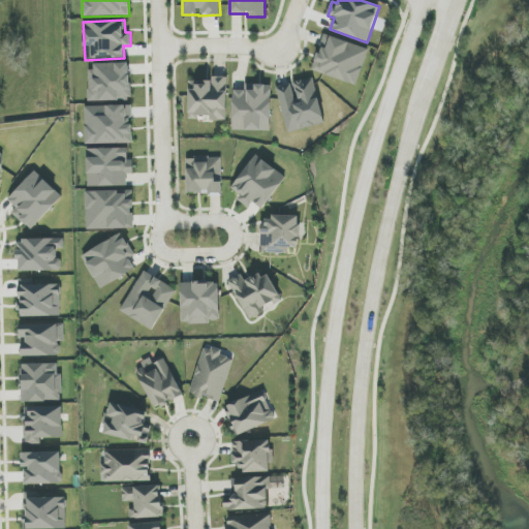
[(358,85),(369,49),(324,34),(312,70),(358,85)]
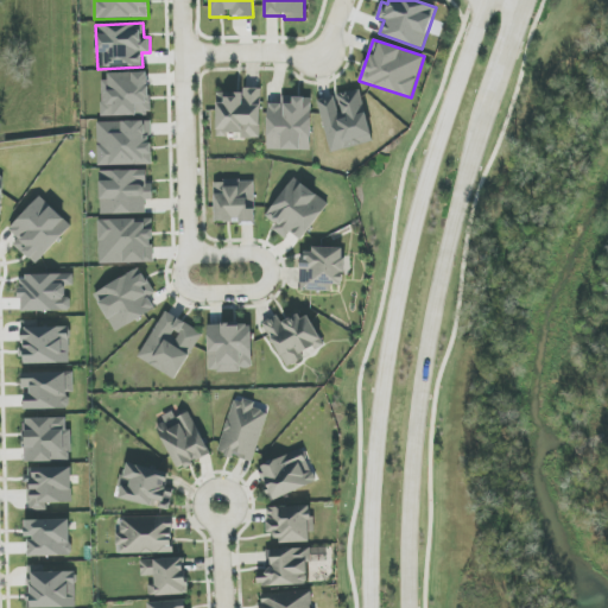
[(103,115),(151,115),(150,73),(102,74),(103,115)]
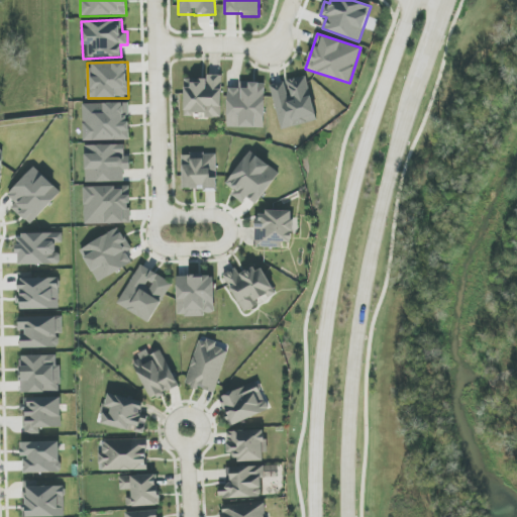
[(222,76),(209,75),(209,80),(185,79),(184,114),(206,115),(206,117),(221,118),(222,76)]
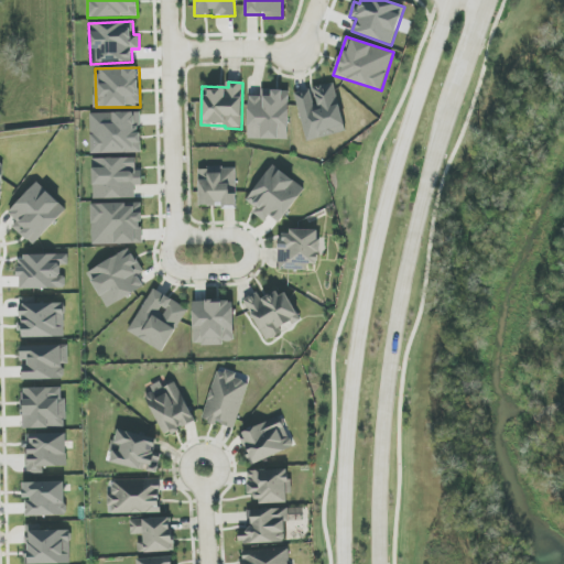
[(296,93),(306,141),(346,132),(335,83),(312,88),(312,89),(296,93)]
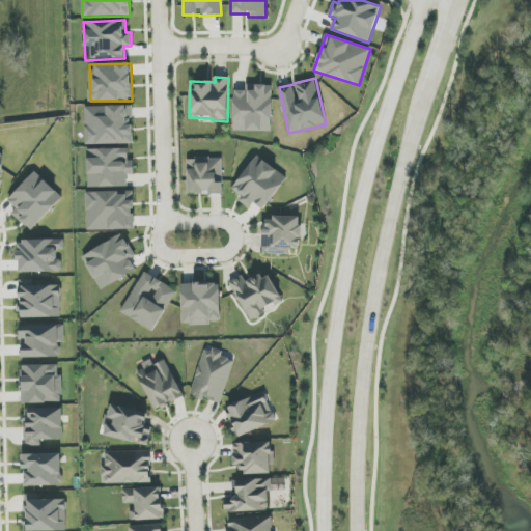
[(273,85),(246,84),(246,90),(234,90),(233,131),(272,132),(273,85)]
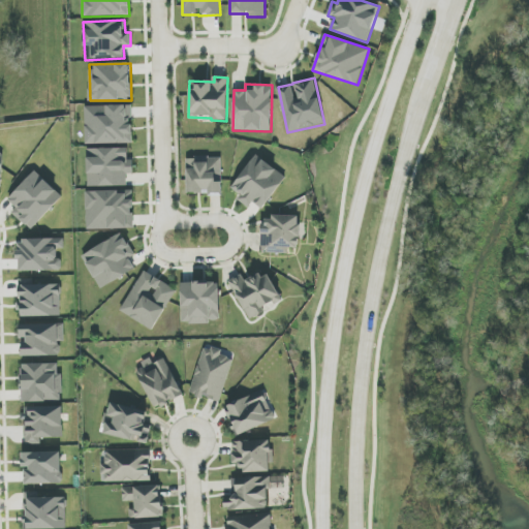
[(132,144),(132,105),(85,106),(86,145),(132,144)]
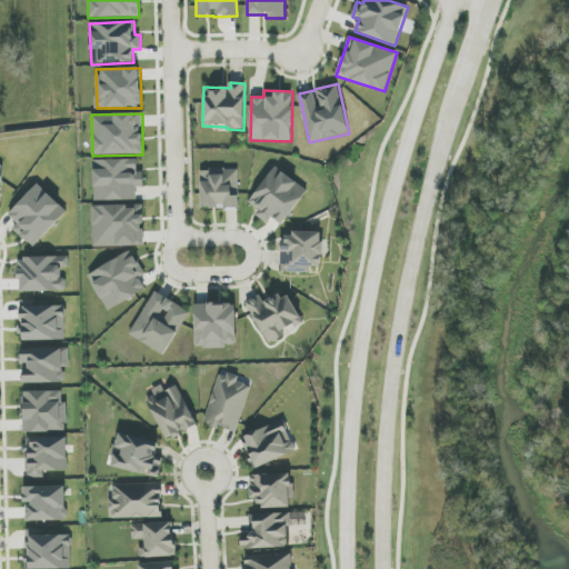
[(93,160),(95,201),(137,200),(137,188),(143,188),(143,170),(138,170),(137,159),(93,160)]
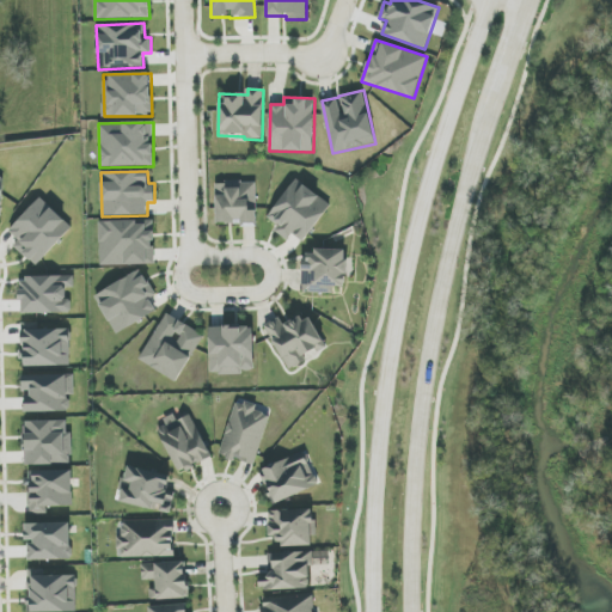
[(331,204),(295,179),(268,218),(280,226),(275,232),(287,240),(292,234),(305,243),(331,204)]
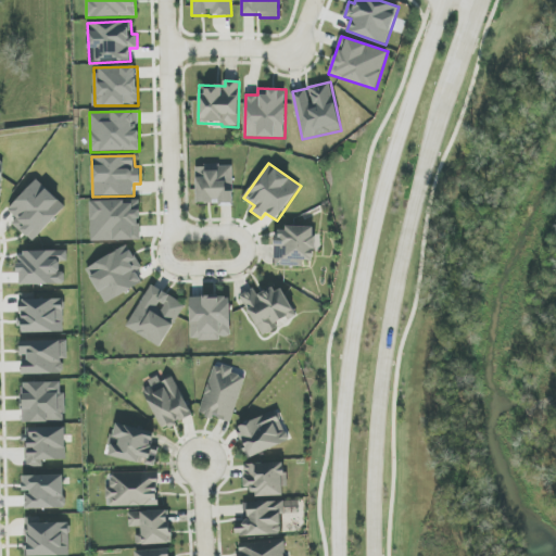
[(197,166),(197,204),(234,204),(234,165),(197,166)]
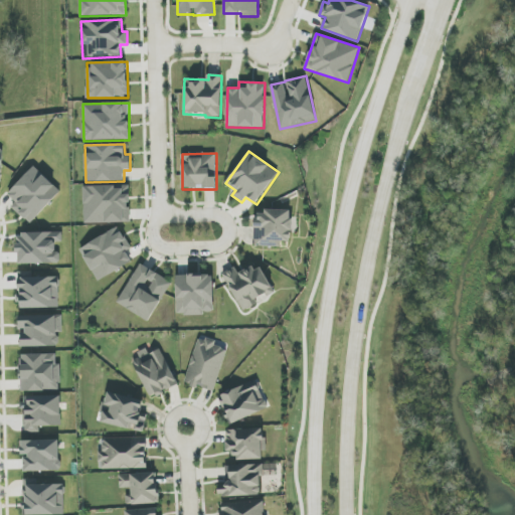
[(12,207),(30,224),(61,191),(34,166),(8,194),(16,202),(12,207)]
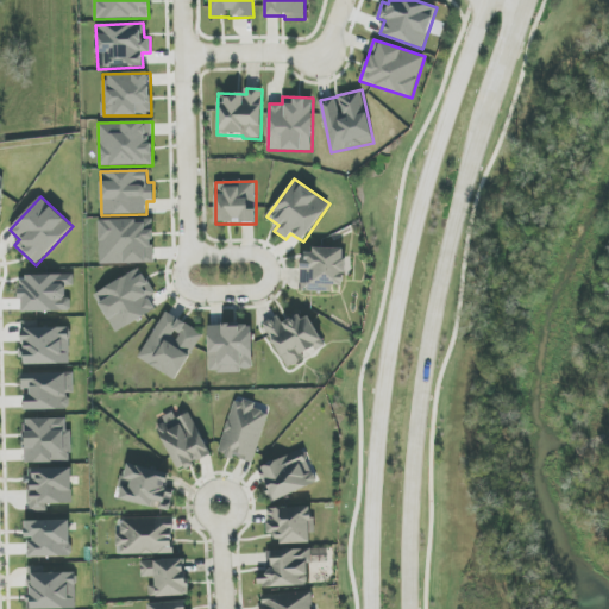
[(155,263),(154,219),(99,220),(101,264),(155,263)]
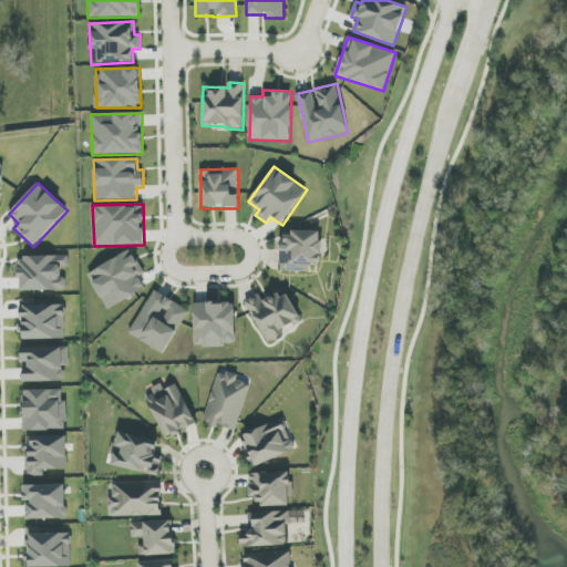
[(310,271),(310,266),(321,267),(321,232),(281,232),(281,271),(310,271)]
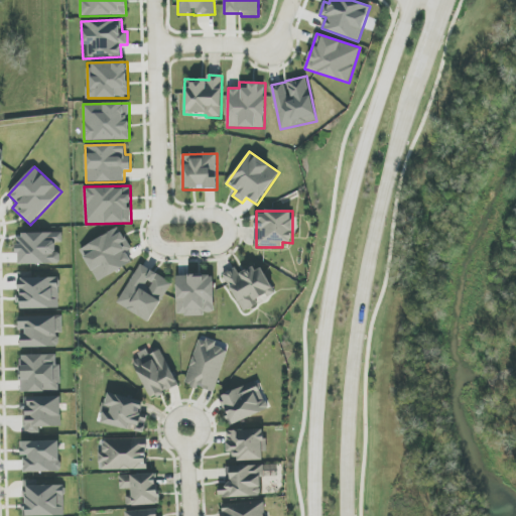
[(132,262),(126,252),(131,249),(119,227),(80,250),(99,282),(132,262)]
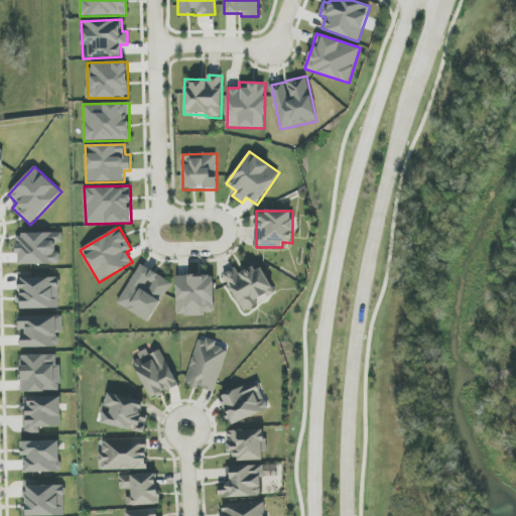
[(19,233),(18,264),(58,264),(58,243),(62,243),(62,233),(19,233)]
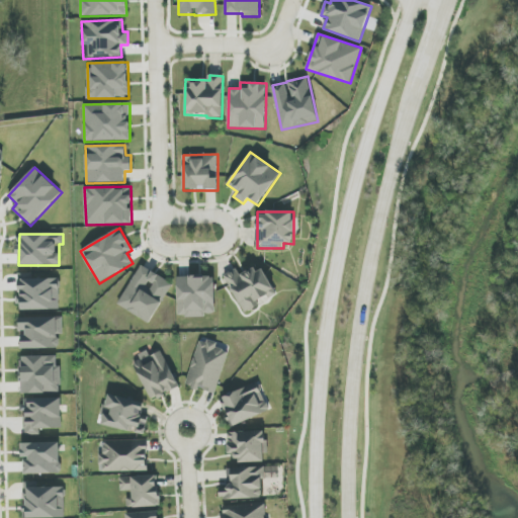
[(153,323),(172,281),(139,266),(119,308),(153,323)]
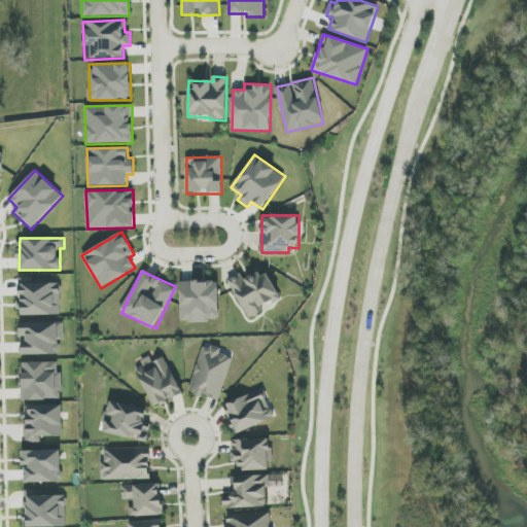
[(268,271),(244,281),(241,274),(229,279),(246,316),(281,301),(268,271)]
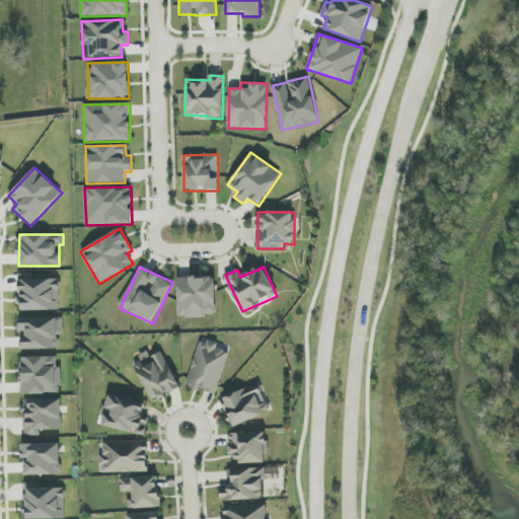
[(60,310),(60,279),(32,279),(31,274),(19,275),(19,311),(60,310)]
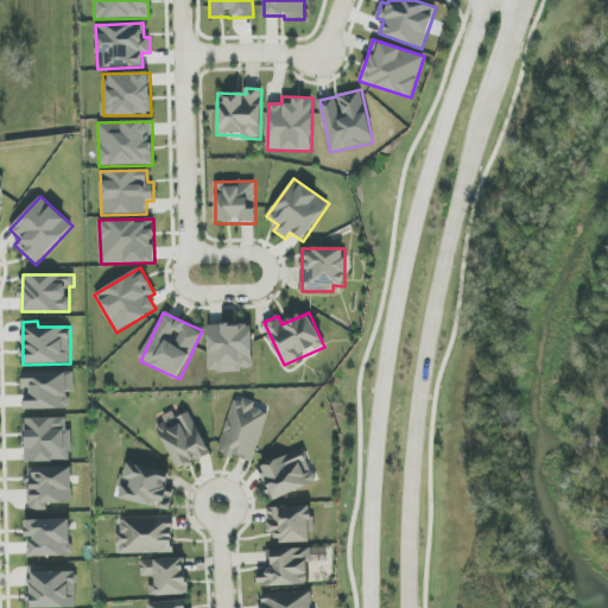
[(208,325),(209,373),(241,372),(241,368),(253,368),(252,324),(208,325)]
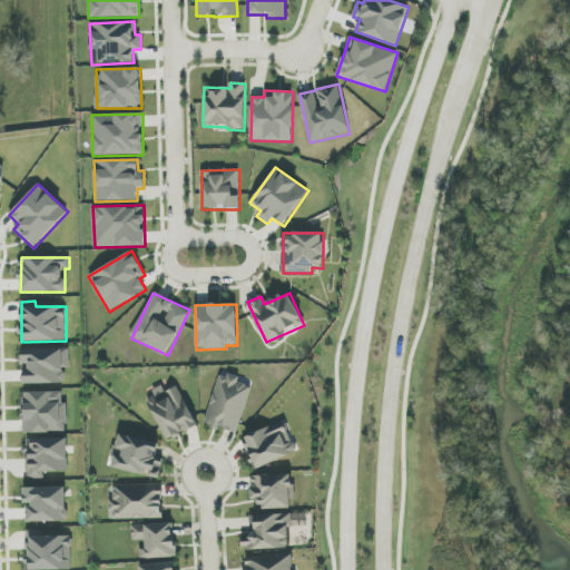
[(21,350),(21,366),(23,366),(23,384),(65,383),(65,367),(69,367),(69,349),(21,350)]
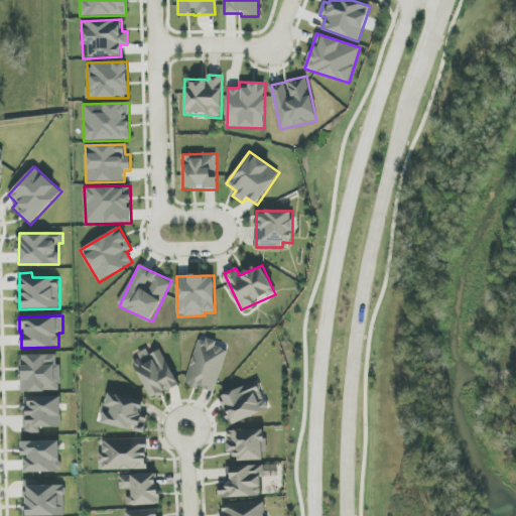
[(185,384),(215,393),(228,351),(216,347),(217,341),(200,336),(185,384)]
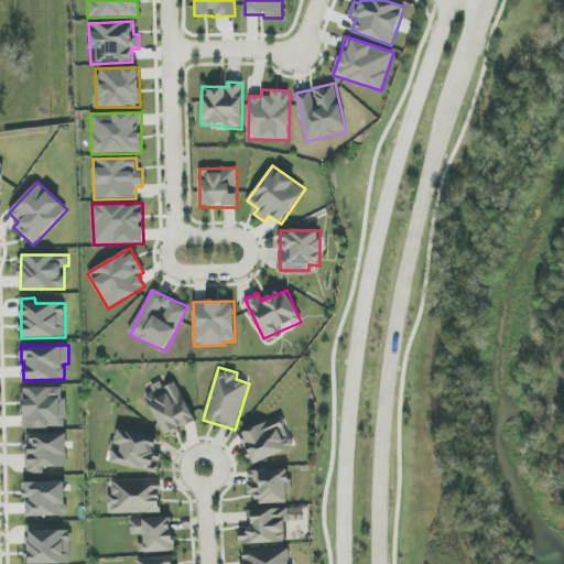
[(163,435),(194,423),(176,379),(162,386),(161,381),(151,386),(153,392),(147,394),(163,435)]
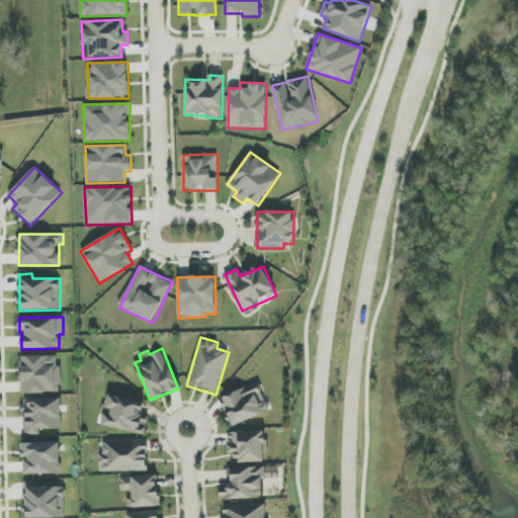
[(21,394),(61,393),(59,356),(20,357),(21,394)]
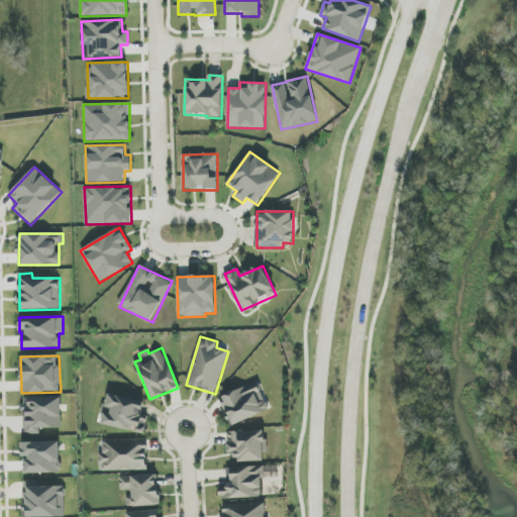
[(219,397),(230,425),(269,411),(257,383),(219,397)]
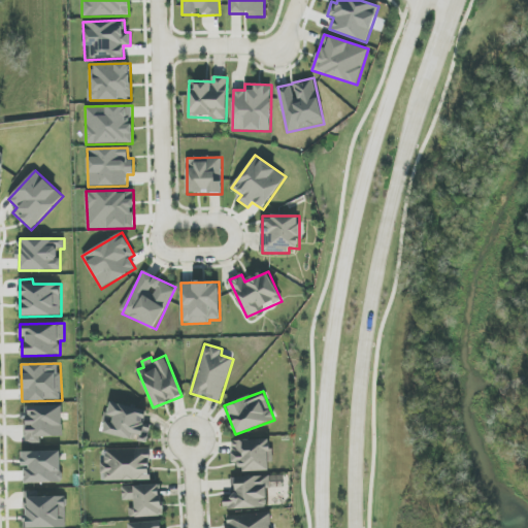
[(147,410),(109,402),(102,433),(136,440),(147,442),(151,426),(144,425),(147,410)]
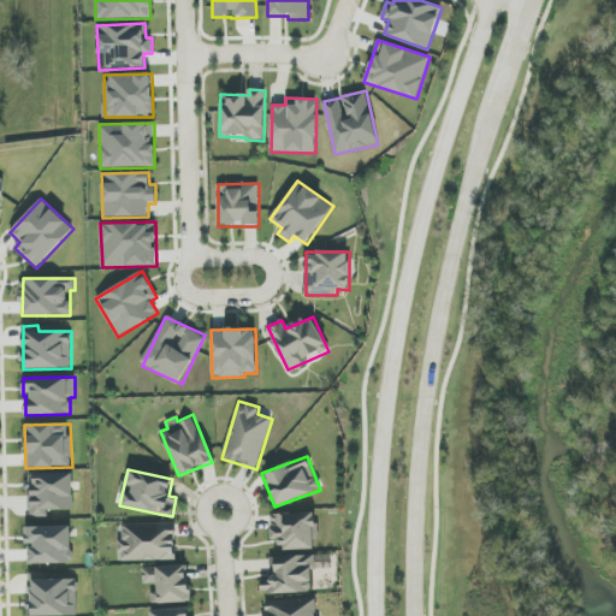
[(73,473),(28,474),(29,517),(48,517),(48,510),(73,509),(73,473)]
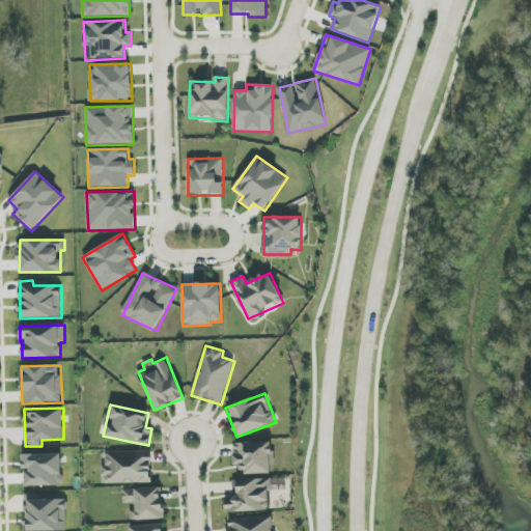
[(233,443),(234,466),(243,466),(243,474),(273,474),(272,442),(233,443)]
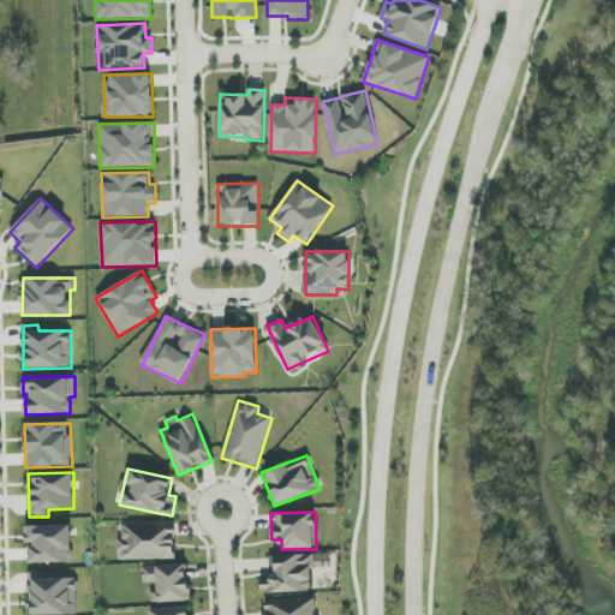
[(120,560),(175,560),(175,523),(120,523),(120,560)]
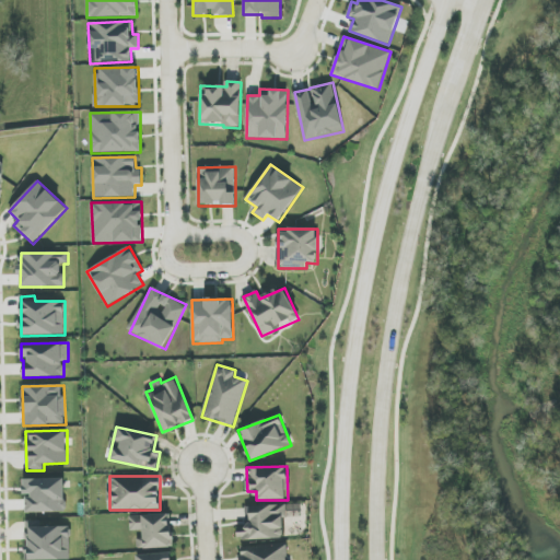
[(24,479),(24,497),(26,497),(26,513),(66,512),(66,478),(24,479)]
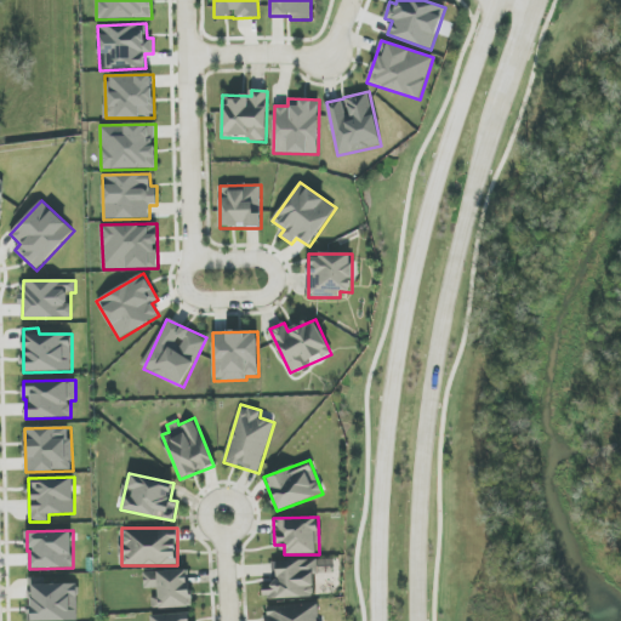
[(317,597),(315,560),(272,562),(273,585),(263,585),(263,599),(317,597)]
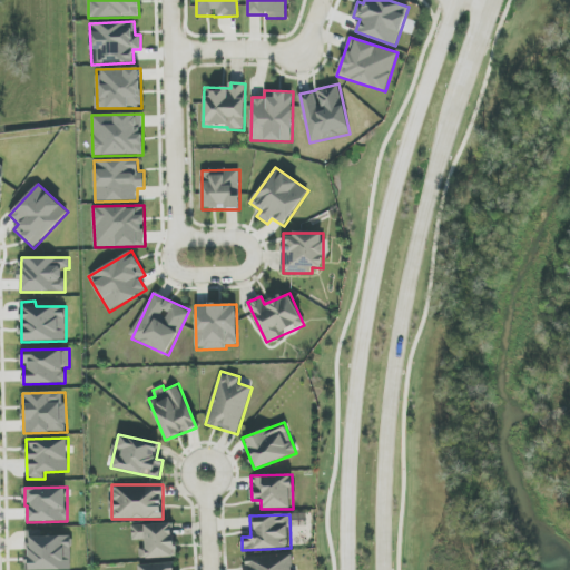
[(133,540),(146,540),(146,549),(139,549),(140,559),(175,558),(174,523),(133,526),(133,540)]
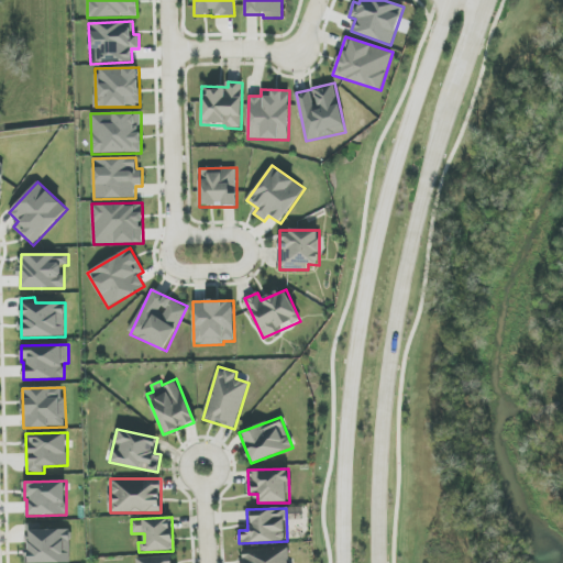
[(70,562),(70,527),(26,528),(26,562),(70,562)]
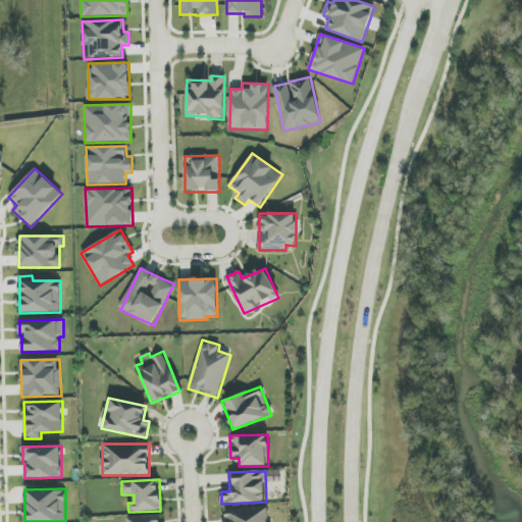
[(269,521),(268,507),(224,510),(224,521),(269,521)]
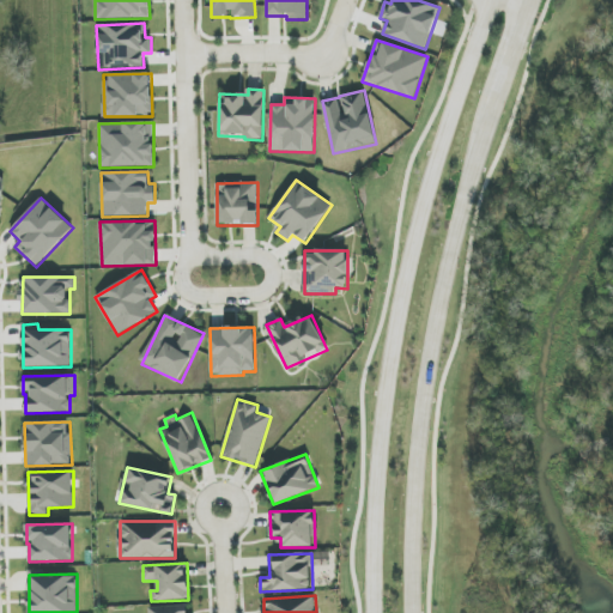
All buildings are outlined.
